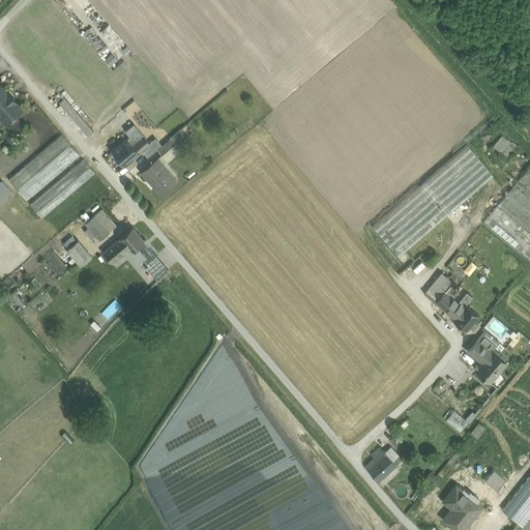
[(6,93),(0,86),(0,116),(5,123),(21,109),(15,102),(16,101),(7,92),(6,93)]
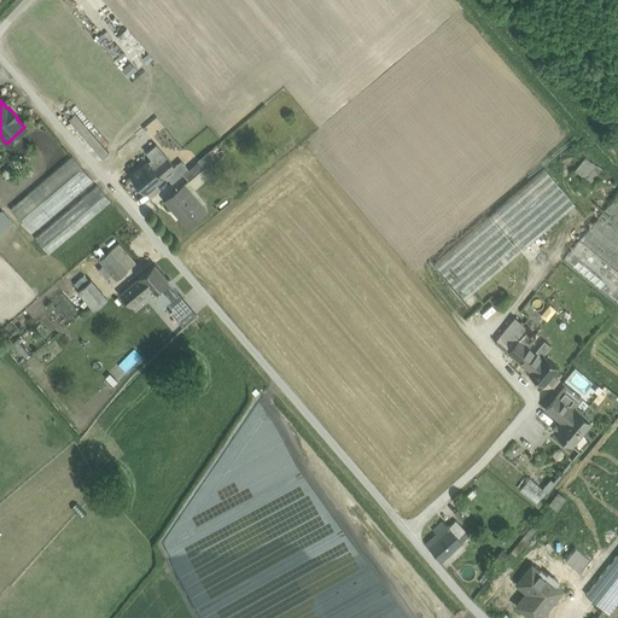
[(109,153),(91,133),(85,138),(103,159),(109,153)]
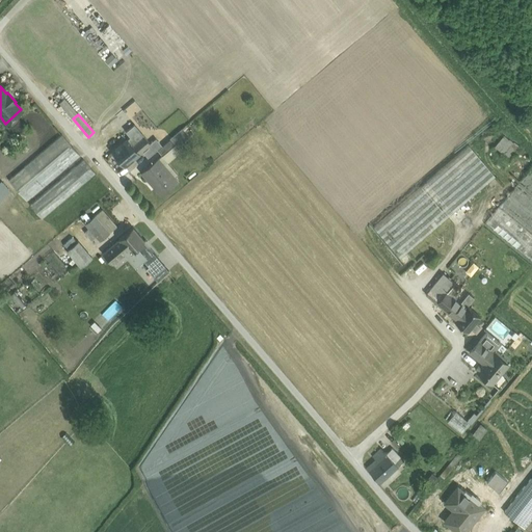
[(128,138),(139,152),(147,145),(150,142),(134,124),(126,131),(130,136),(128,138)]
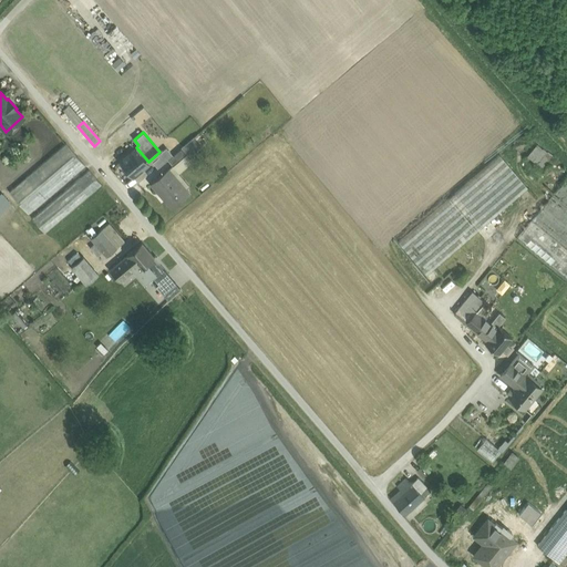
[(65,143),(9,192),(29,215),(85,166),(65,143)]
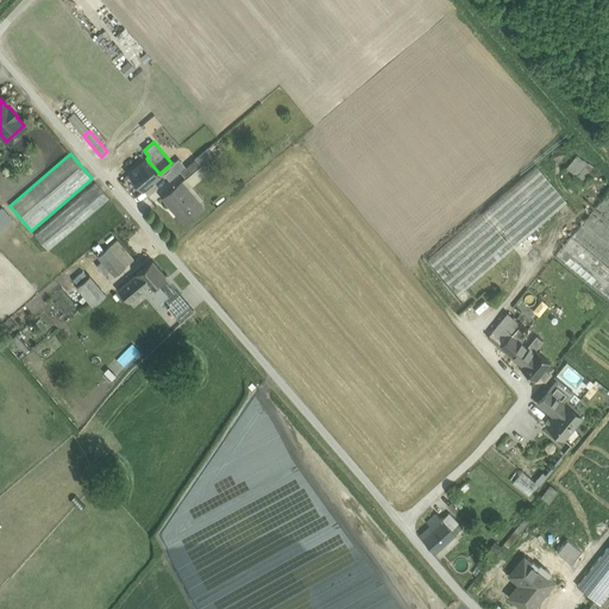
[(594,169),(577,155),(565,168),(583,182),(594,169)]
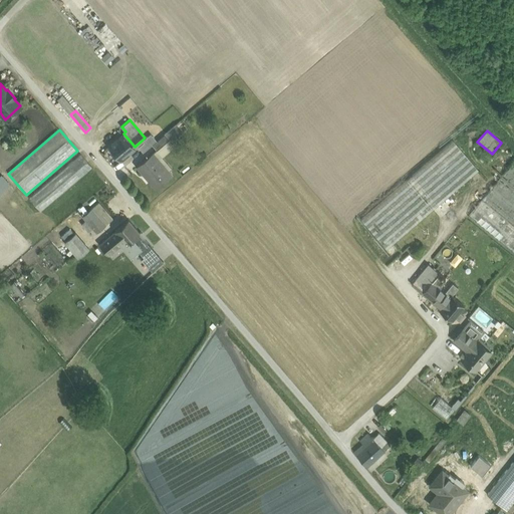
[(135,147),(123,134),(108,147),(119,161),(135,148),(135,147)]
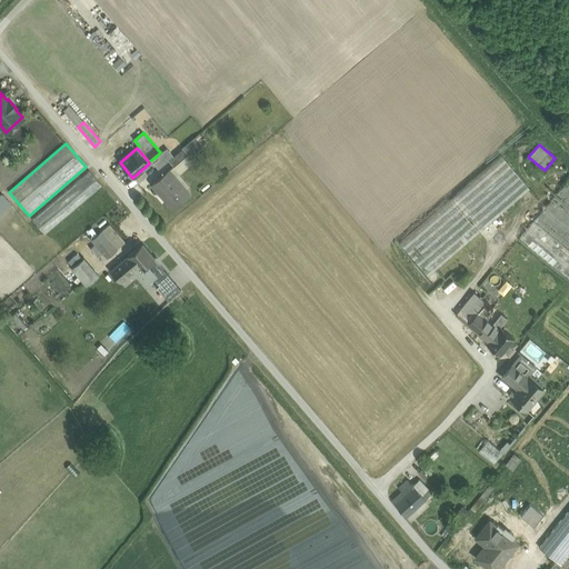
[(160,152),(157,156),(159,158),(153,162),(158,168),(173,156),(167,148),(160,152)]
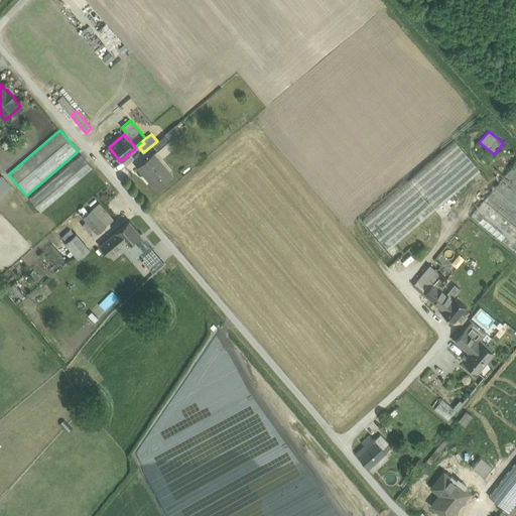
[(169,140),(164,135),(157,141),(152,145),(157,150),(169,140)]
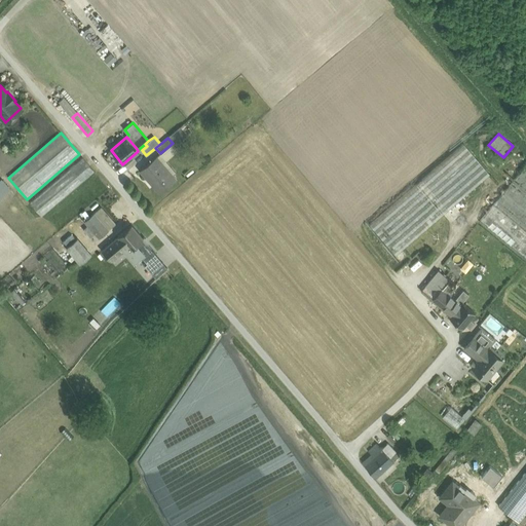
[(463,144),(370,224),(396,255),(489,174),(463,144)]
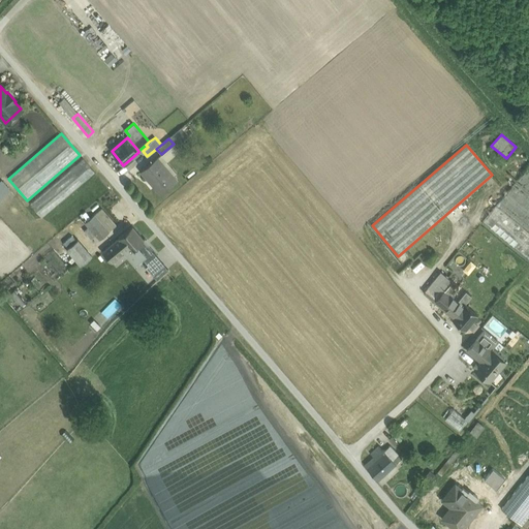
[(176,180),(157,157),(141,170),(142,172),(160,193),(177,180),(176,179),(176,180)]
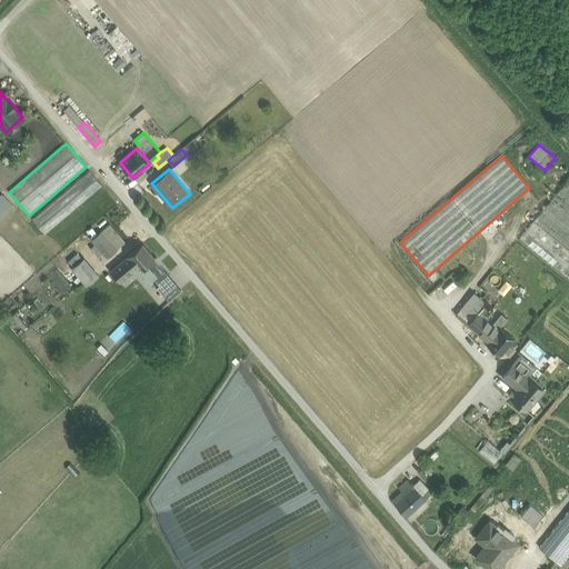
[(89,170),(32,219),(45,235),(102,186),(89,170)]
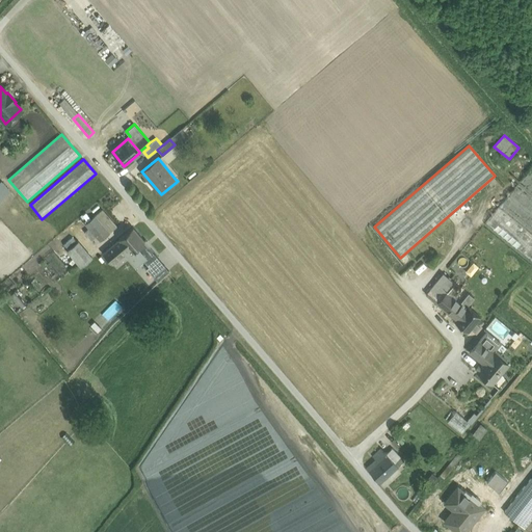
[(531,168),(531,167),(460,253),(508,292),(531,263),(531,168)]
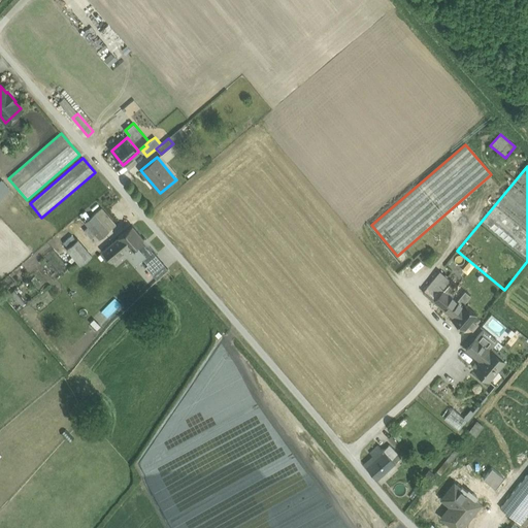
[(2,182),(0,184),(0,199),(1,200),(11,192),(2,182)]
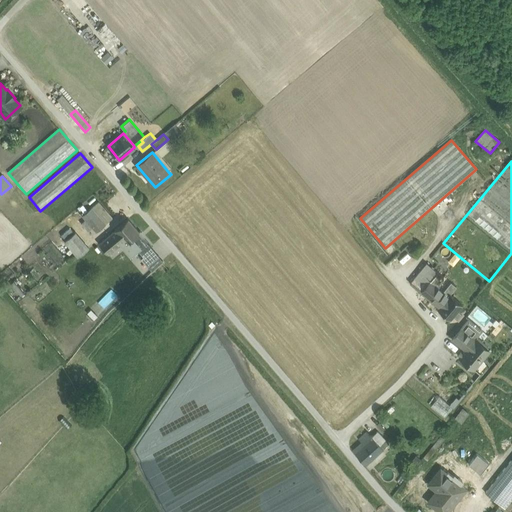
[(105,225),(91,208),(82,216),(86,220),(81,224),(88,231),(92,228),(96,232),(105,225)]
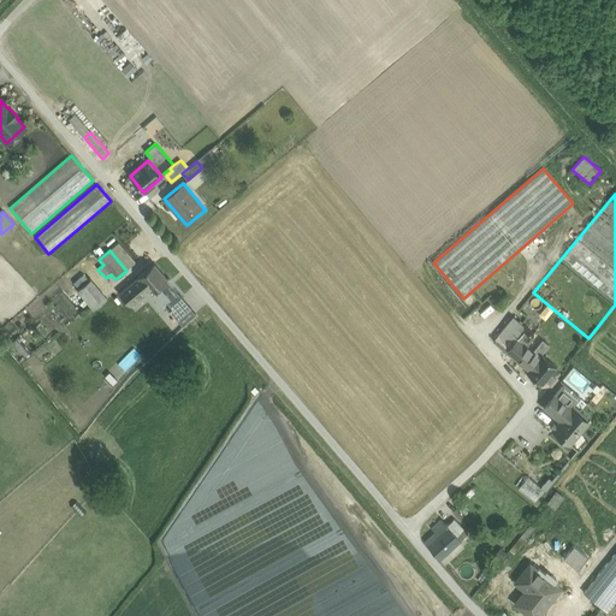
[(167,278),(154,264),(137,277),(137,278),(119,294),(130,306),(148,290),(150,292),(152,292),(152,291),(161,302),(176,290),(166,279),(167,278)]
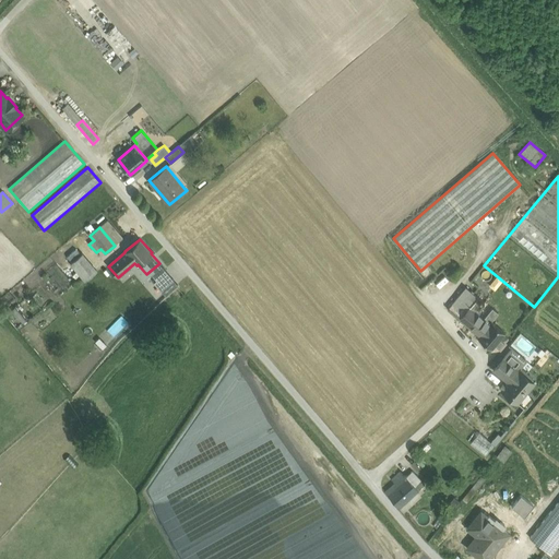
[(96,271),(82,253),(78,257),(75,256),(74,257),(72,254),(67,259),(85,281),(96,271)]
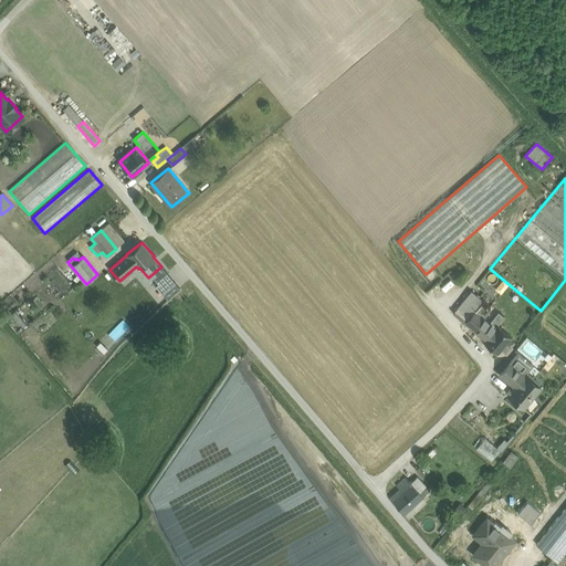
[(163,295),(139,269),(138,269),(136,266),(119,281),(144,310),(163,295)]
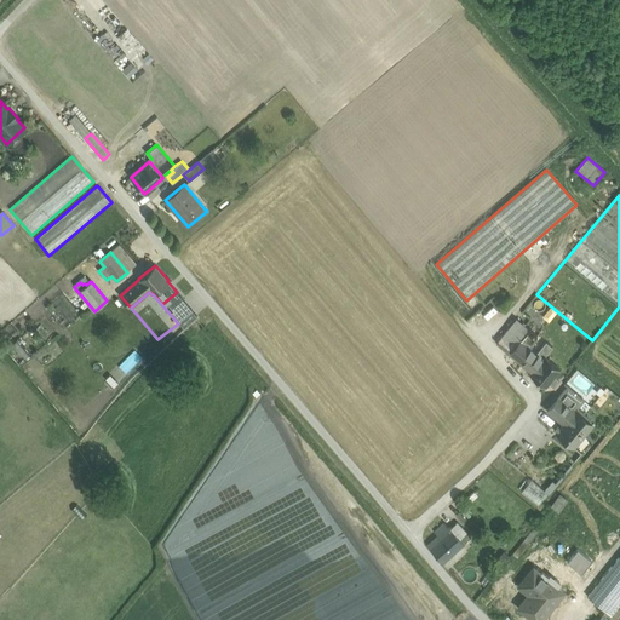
[(549,321),(535,309),(529,314),(538,321),(544,326),(549,321)]
